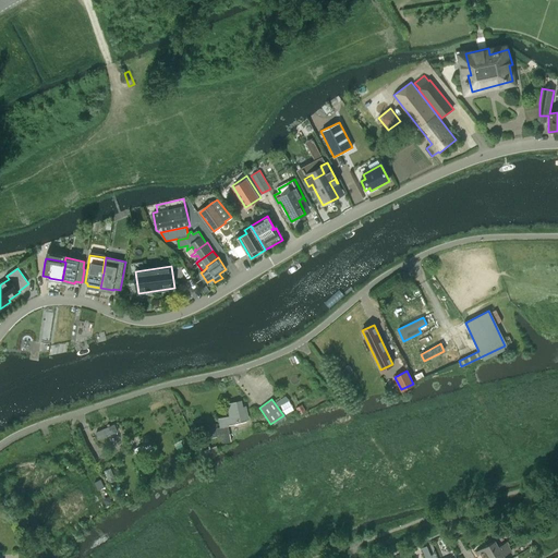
[(230,416),(218,419),(220,427),(208,431),(210,438),(221,436),(222,443),(231,441),(228,425),(246,421),(245,420),(247,419),(245,407),(242,407),(241,401),(227,404),(230,416)]
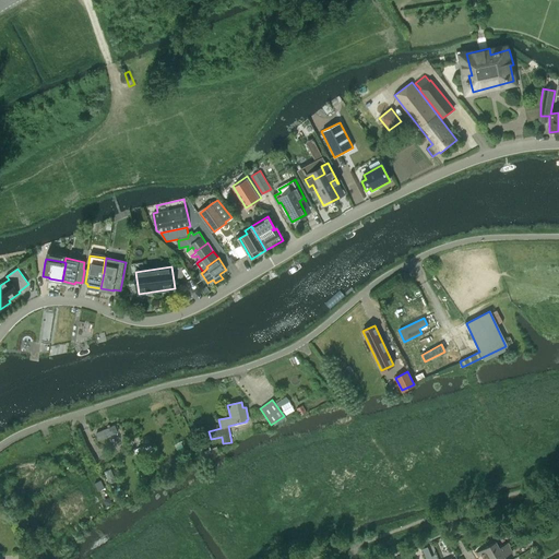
[(115,426),(96,433),(98,440),(117,432),(115,426)]
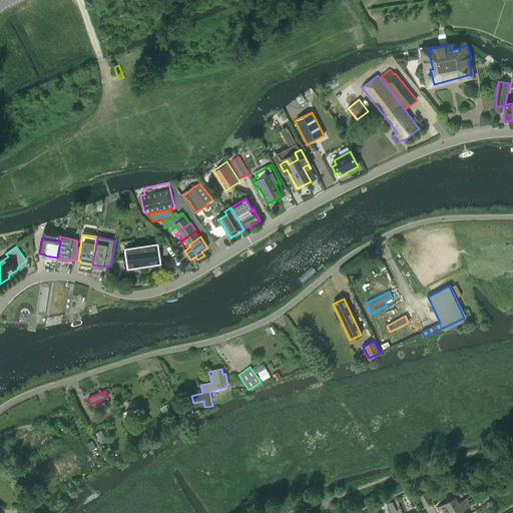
[(130,410),(123,413),(125,418),(133,414),(130,410)]
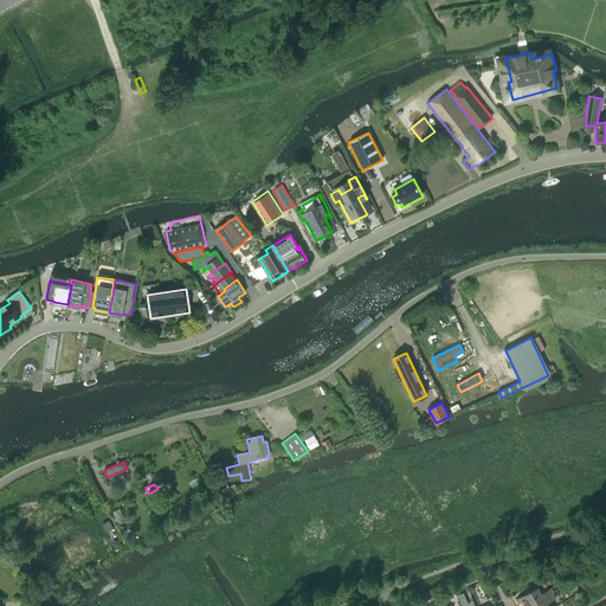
[(234,484),(220,490),(223,496),(237,489),(234,484)]
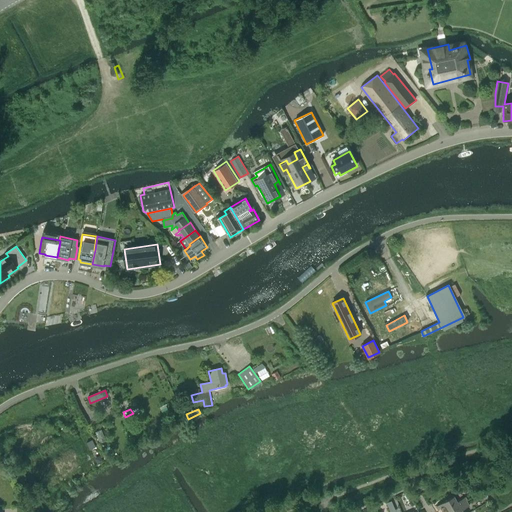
[(100,443),(106,441),(101,430),(95,432),(100,443)]
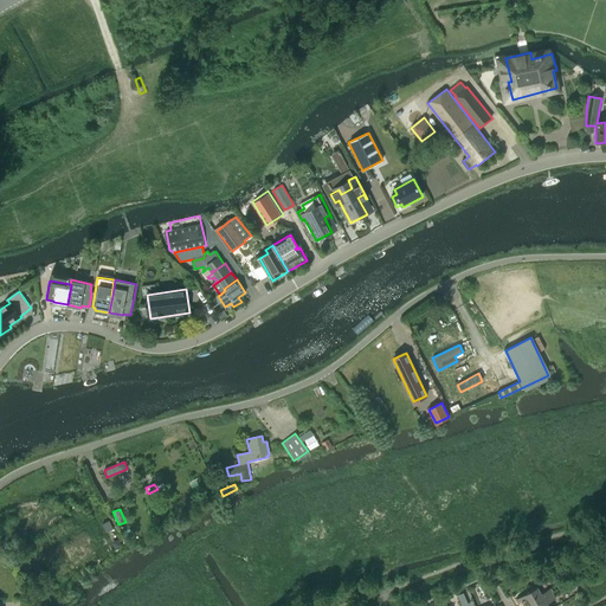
[(522,601),(524,605),(530,605),(552,593),(549,588),(541,594),(537,587),(516,599),(519,603),(522,601)]
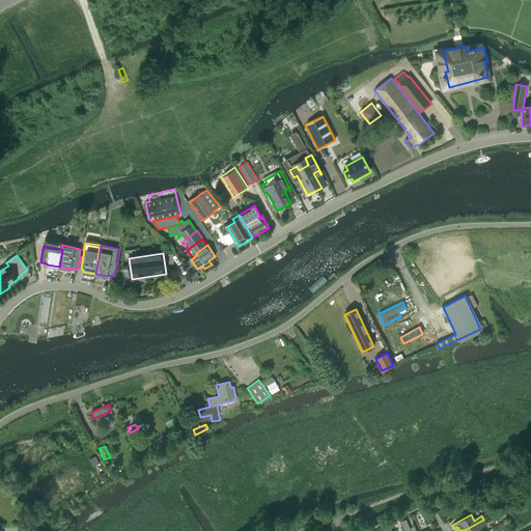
[(483,520),(465,530),(480,530),(479,528),(486,524),(483,520)]
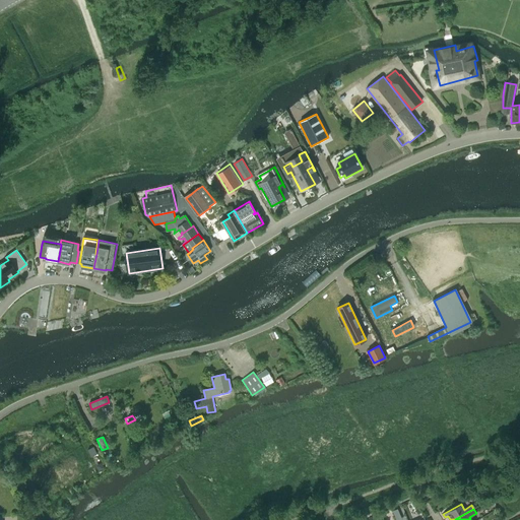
[(401,510),(395,512),(397,519),(398,519),(404,518),(401,510)]
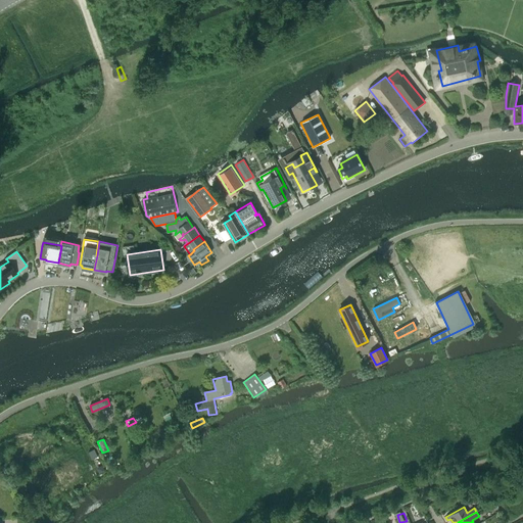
All buildings are outlined.
